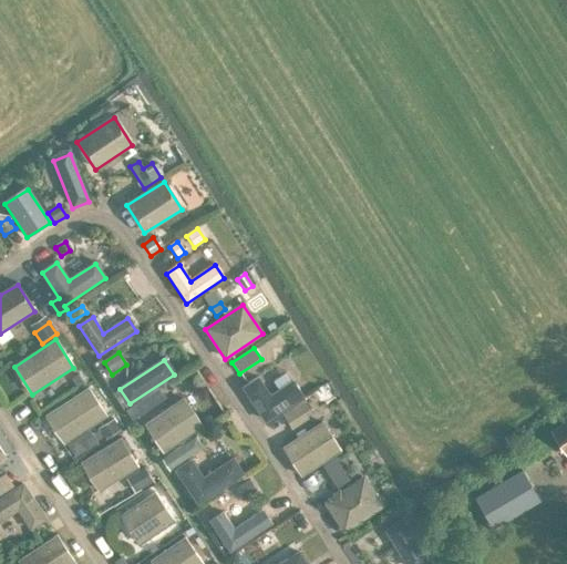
[(84,383),(79,377),(72,381),(76,388),(84,383)]
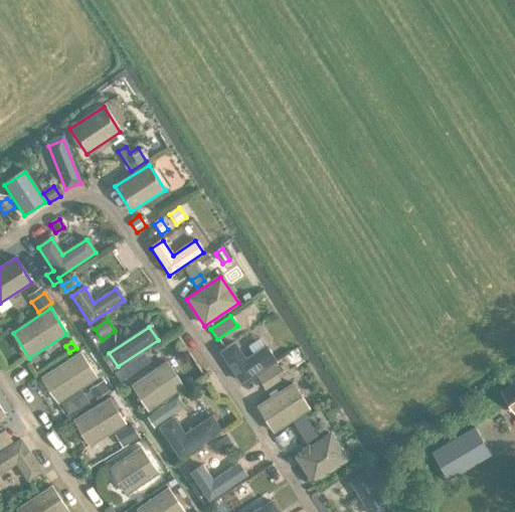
[(240,383),(275,360),(266,347),(245,360),(234,344),(220,353),(240,383)]
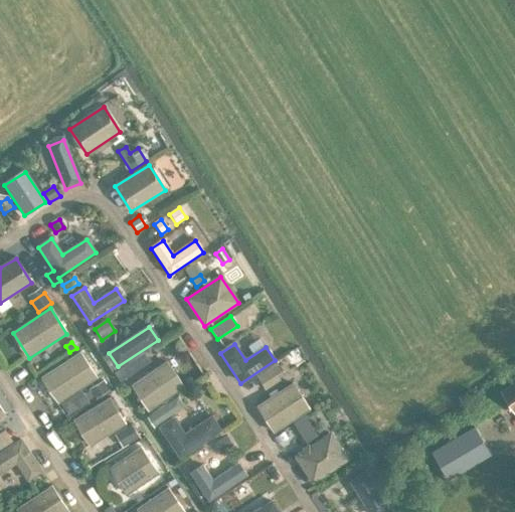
[(59,403),(97,378),(79,353),(42,378),(59,403)]
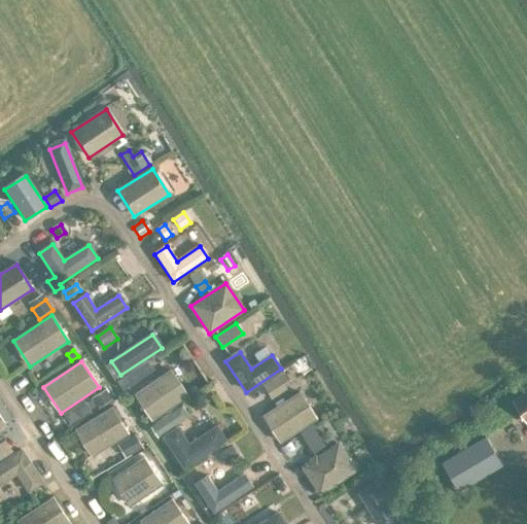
[(152,421),(187,397),(170,372),(135,395),(152,421)]
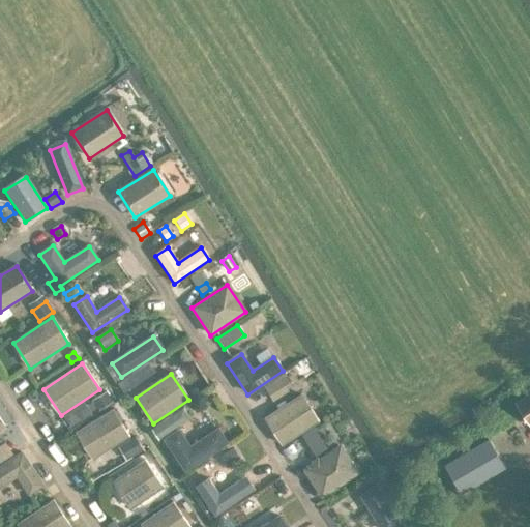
[(283,374),(263,386),(273,401),(288,391),(287,389),(291,386),(283,374)]
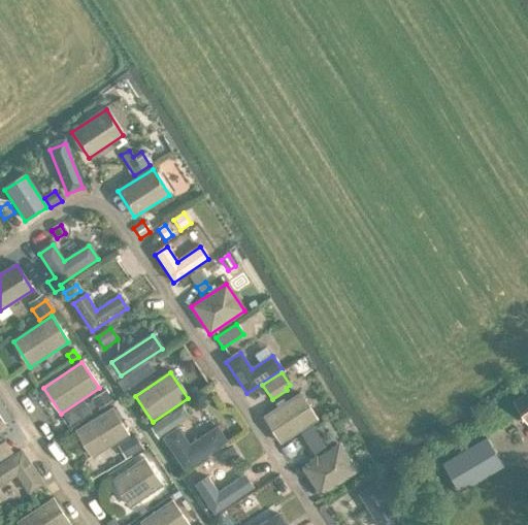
[(132,386),(126,376),(118,383),(124,392),(132,386)]
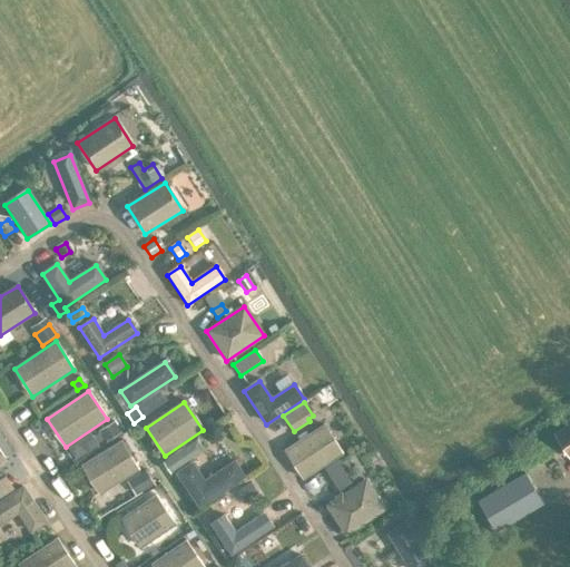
[(121,433),(115,423),(101,432),(108,443),(121,433)]
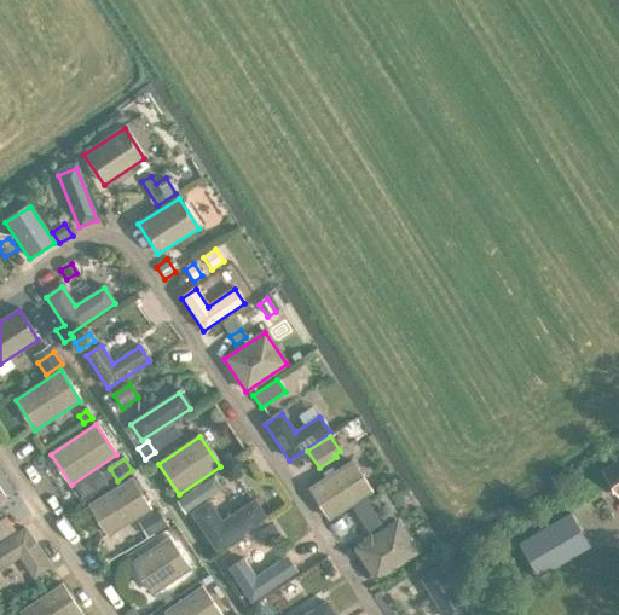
[(618,464),(608,470),(608,475),(618,493),(618,460),(618,462),(618,464)]
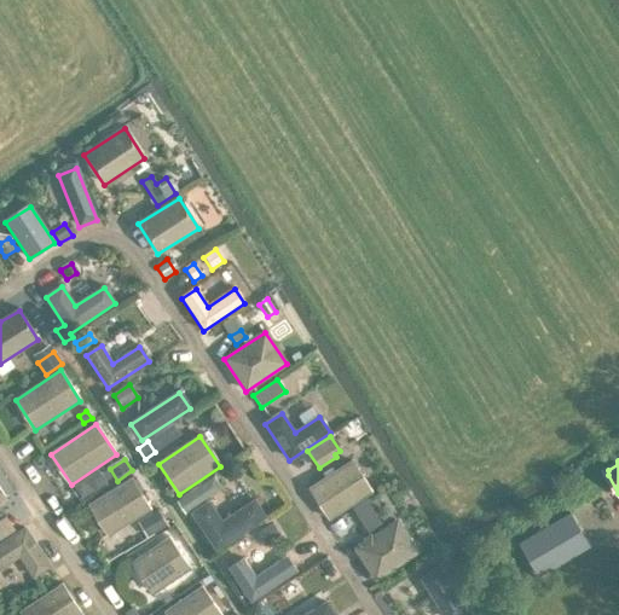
[(371,494),(351,463),(310,489),(329,520),(371,494)]
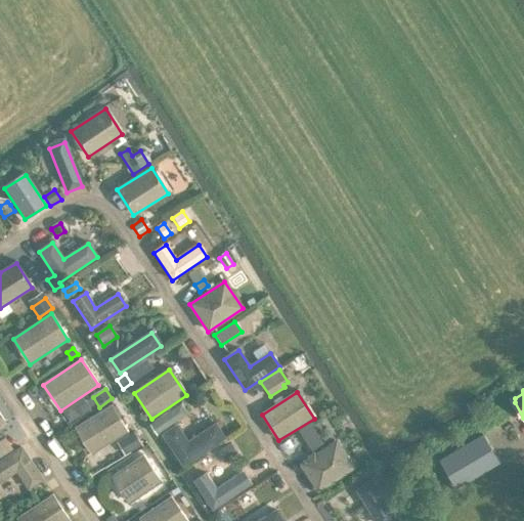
[(127,432),(111,406),(76,428),(92,454),(127,432)]
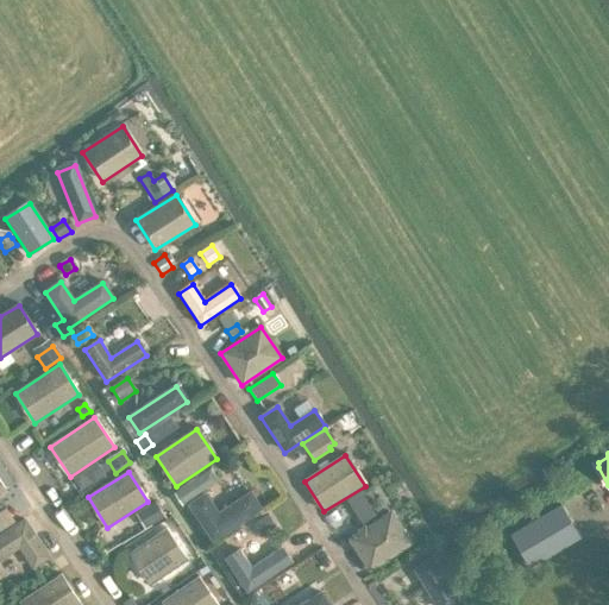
[(174,493),(182,506),(205,491),(196,478),(174,493)]
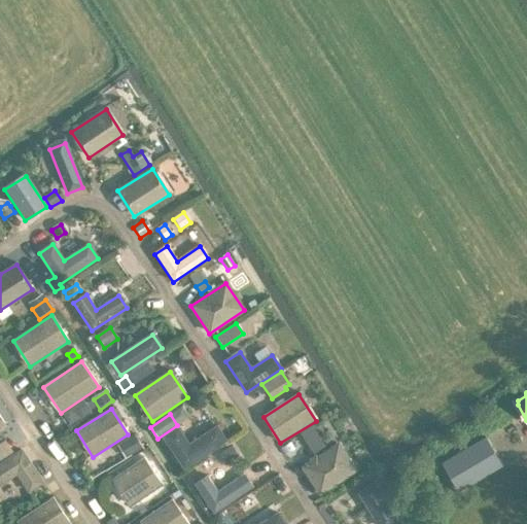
[(164,438),(184,468),(225,442),(216,427),(188,446),(177,428),(164,438)]
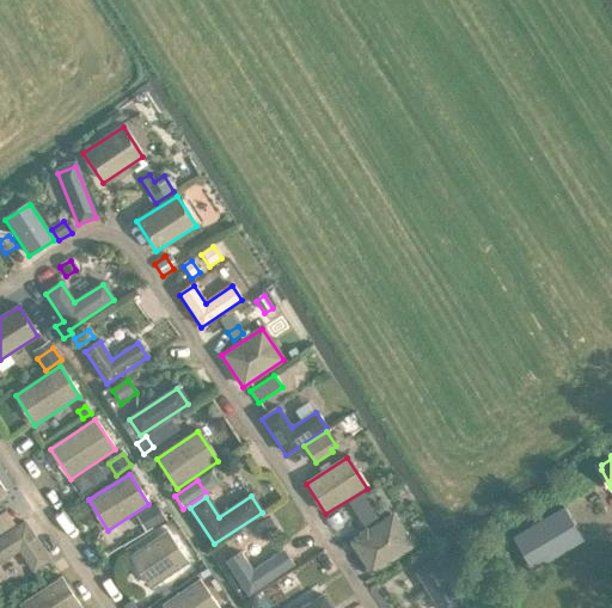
[(361,496),(348,504),(363,527),(377,519),(361,496)]
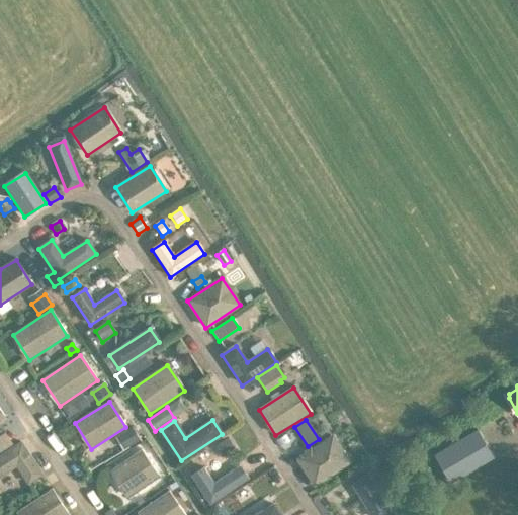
[(119,435),(127,448),(140,440),(132,427),(119,435)]
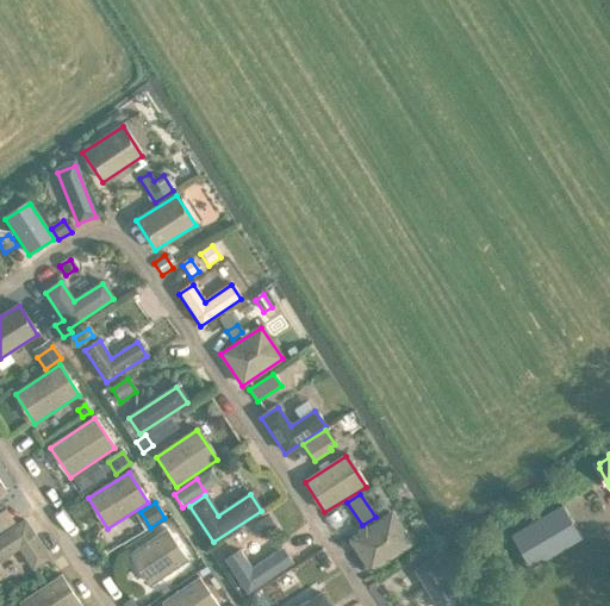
[(512,532),(531,566),(580,538),(562,505),(512,532)]
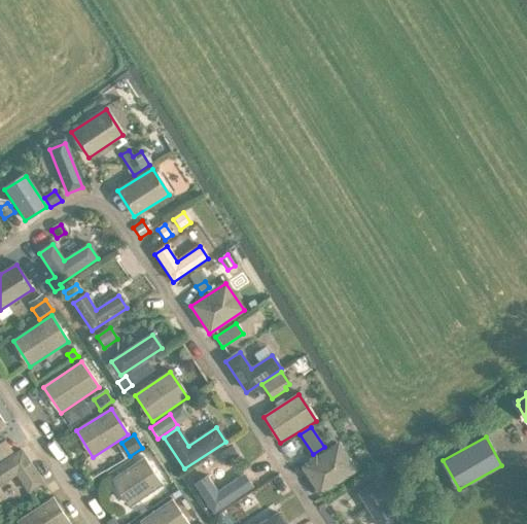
[(319,494),(354,472),(338,446),(316,459),(315,457),(310,461),(311,462),(303,468),(319,494)]
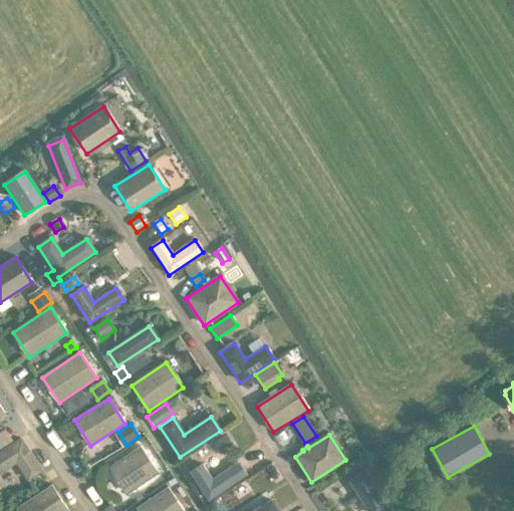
[(231,445),(225,436),(214,443),(221,452),(231,445)]
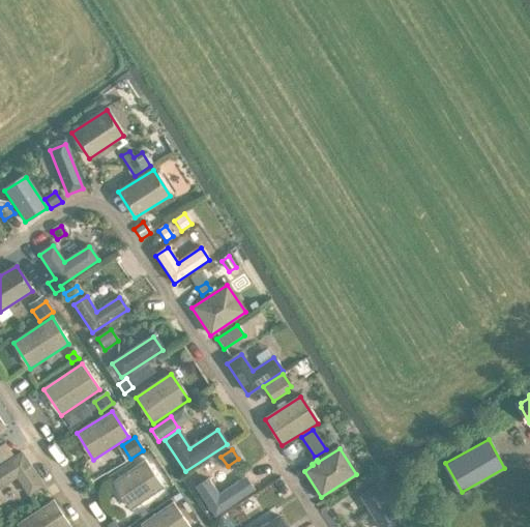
[(22,454),(0,467),(0,487),(17,476),(29,495),(42,486),(22,454)]
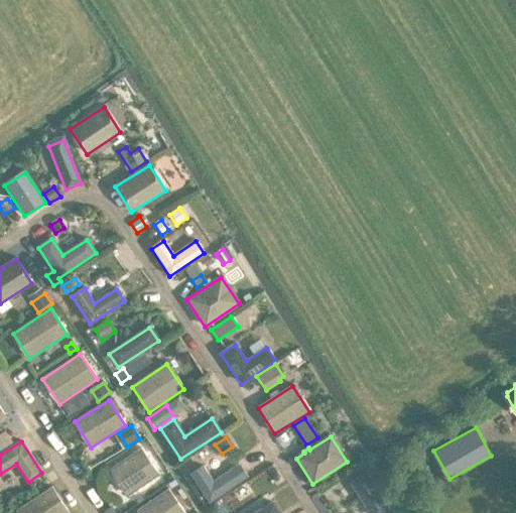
[(158,476),(142,450),(111,470),(128,496),(158,476)]
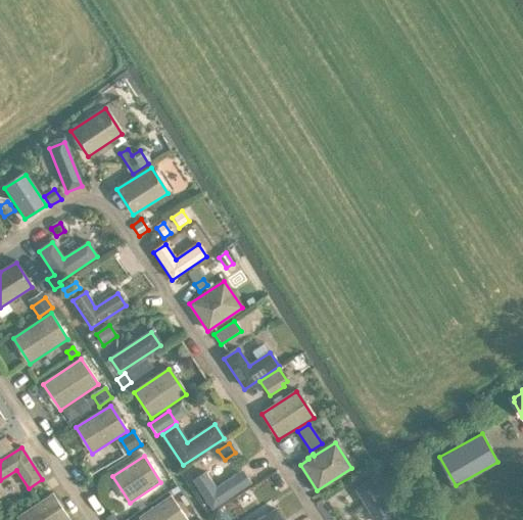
[(193,482),(211,510),(249,484),(241,472),(216,489),(205,474),(193,482)]
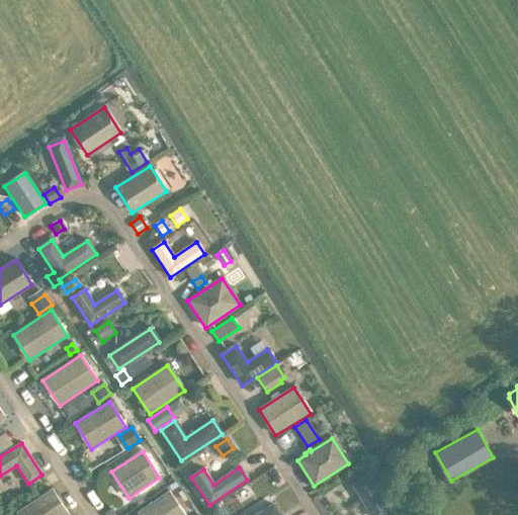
[(367,478),(353,487),(371,514),(384,514),(389,512),(367,478)]
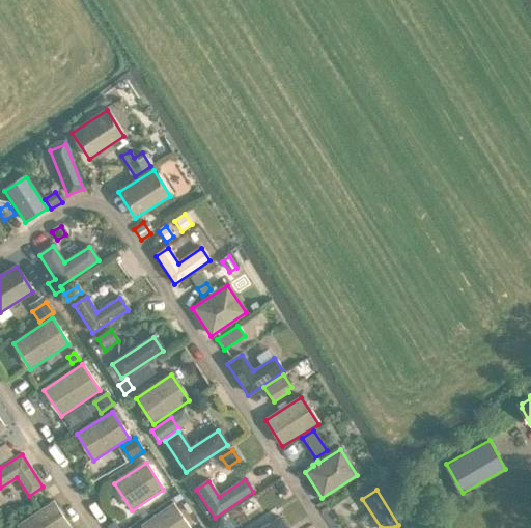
[(53,502),(18,526),(19,527),(68,527),(53,502)]
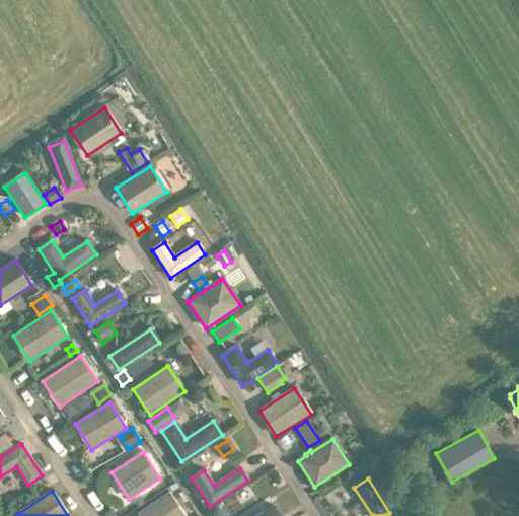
[(184,515),(169,493),(139,514),(140,515),(184,515)]
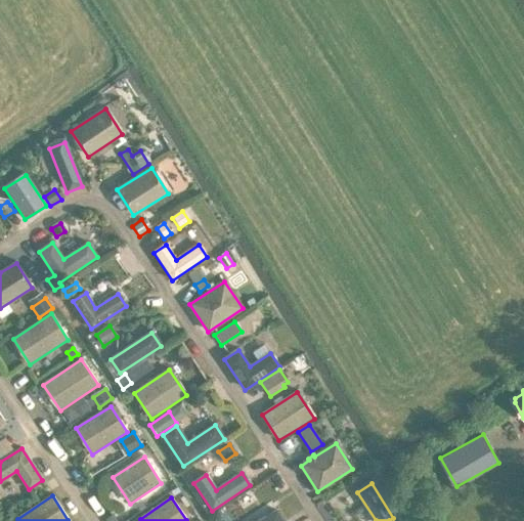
[(282,520),(276,511),(261,520),(282,520)]
